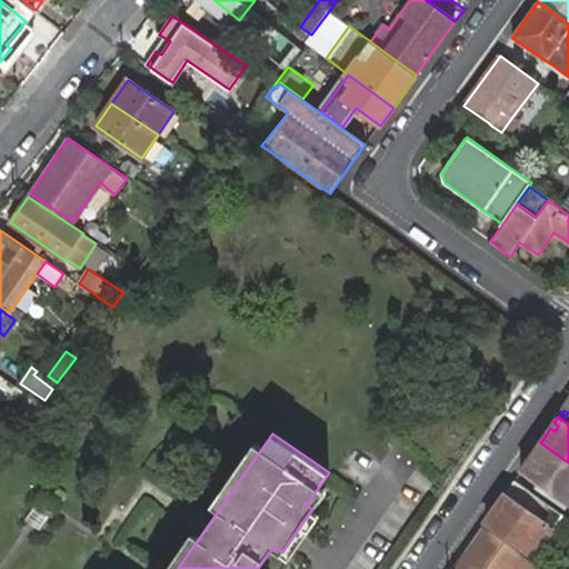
[(568,503),(568,502),(568,462),(540,442),(536,449),(530,458),(535,460),(530,467),(526,463),(520,471),(568,503)]
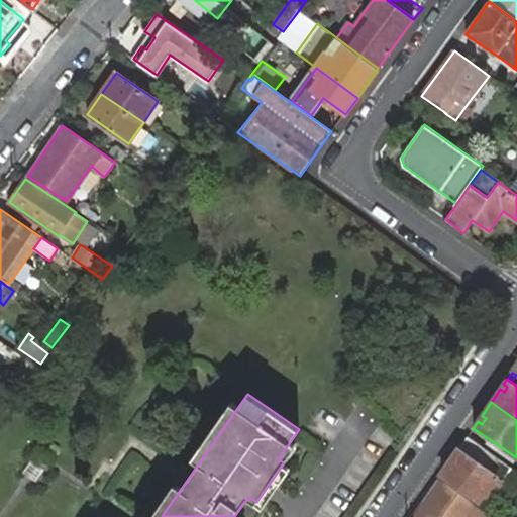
[(458,449),(441,474),(479,501),(481,497),(488,502),(502,481),(511,468),(468,436),(458,449)]
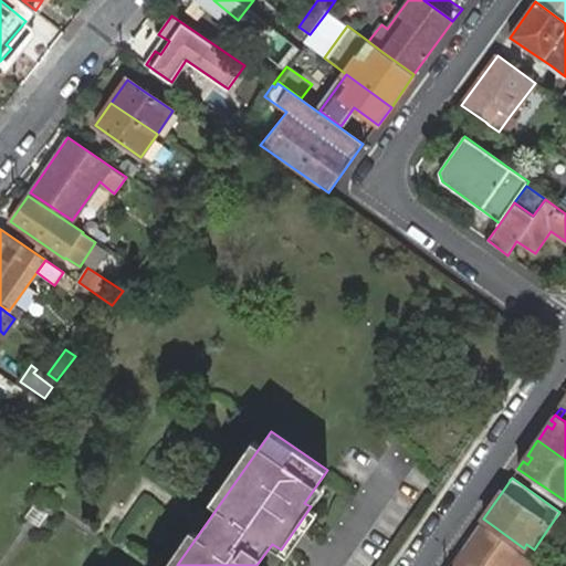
[(55,502),(42,493),(35,503),(49,513),(55,502)]
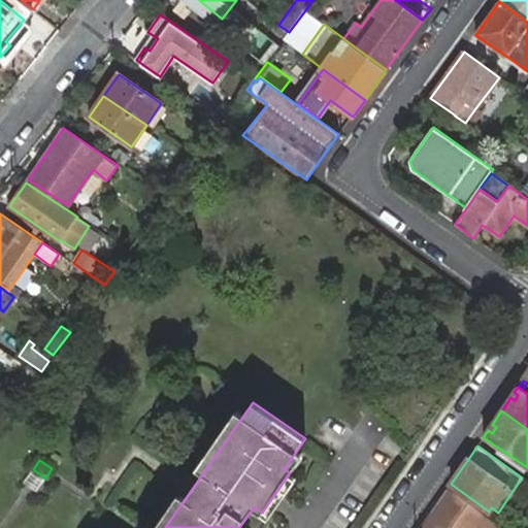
[(502,527),(448,489),(420,527),(502,527)]
